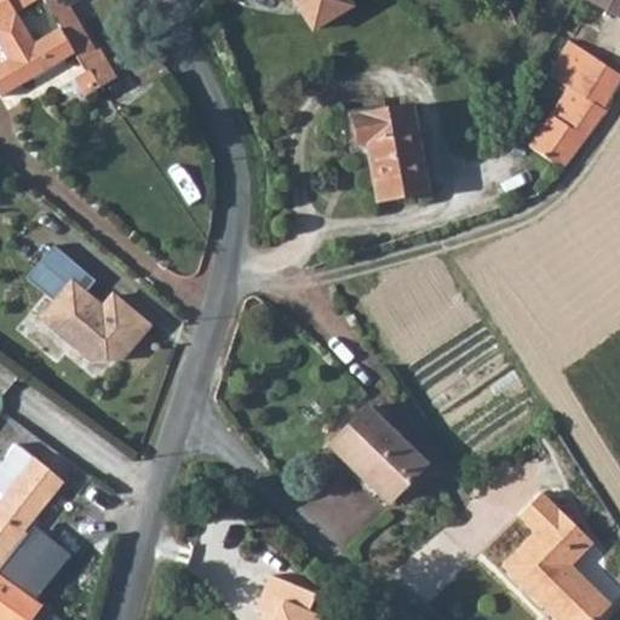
[(0,0),(0,22),(11,15),(0,0)]
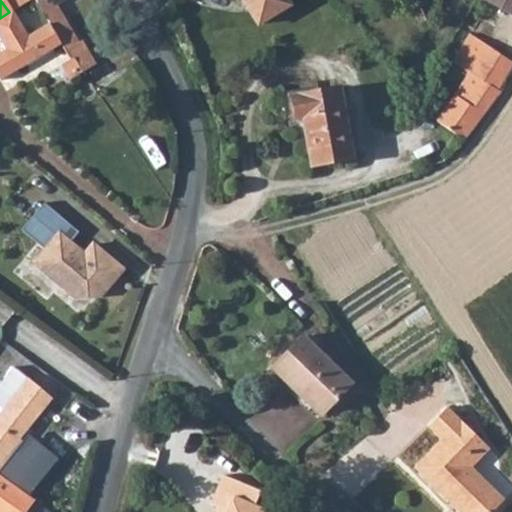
[(7,54),(47,26),(33,1),(32,0),(0,0),(9,12),(0,18),(0,44),(3,48),(7,54)]
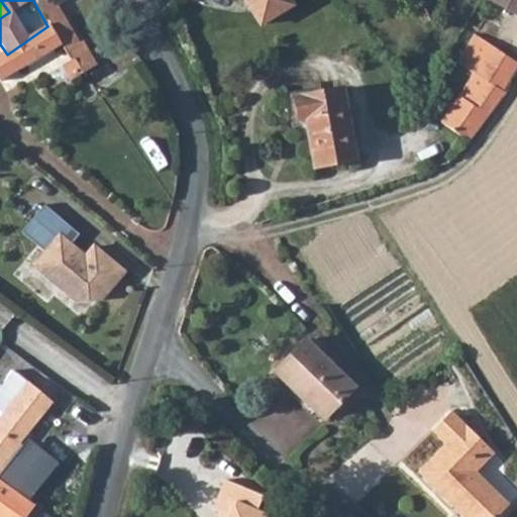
[(47,26),(60,47),(65,57),(72,53),(70,47),(78,42),(54,4),(62,0),(32,0),(33,1),(47,26)]
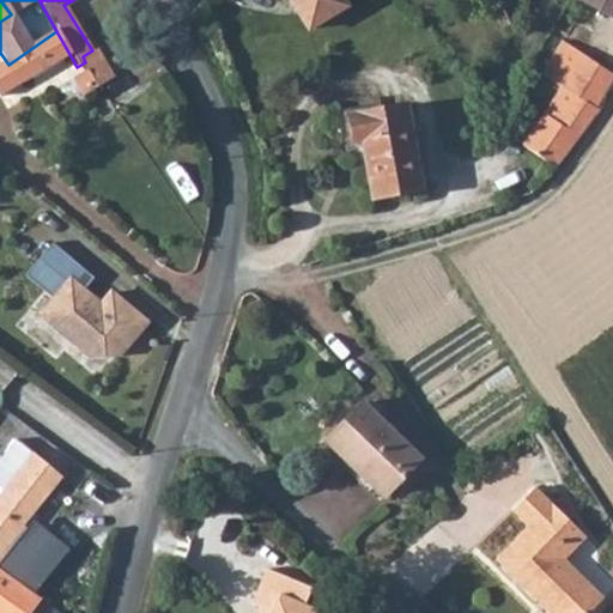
[(295,0),(310,25),(353,1),(352,0),(295,0)]
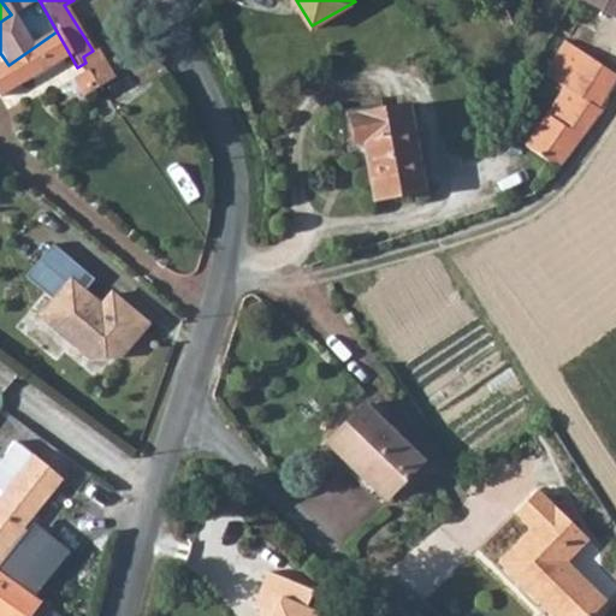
[(615,0),(582,0),(615,17),(615,0)]
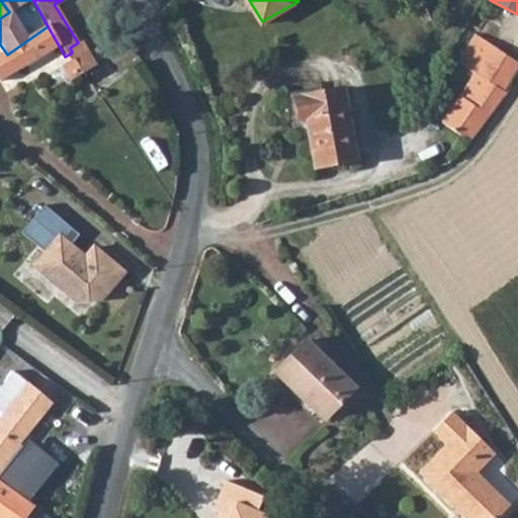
[(0,82),(60,48),(48,26),(7,55),(0,60),(0,82)]
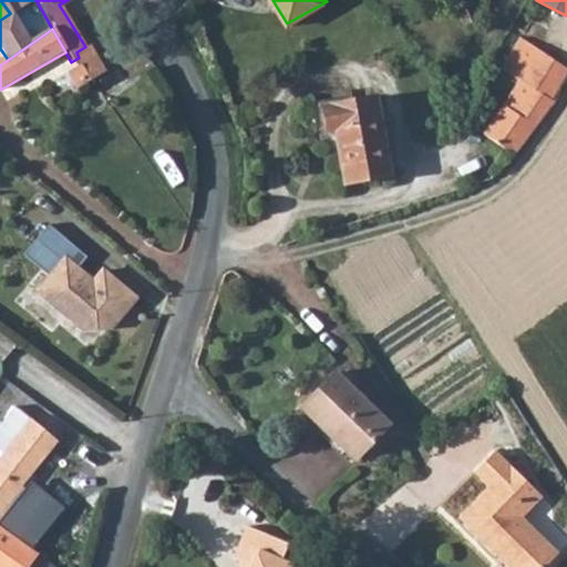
[(554,101),(548,98),(566,68),(566,66),(519,38),(503,71),(515,78),(483,135),(516,157),(554,101)]
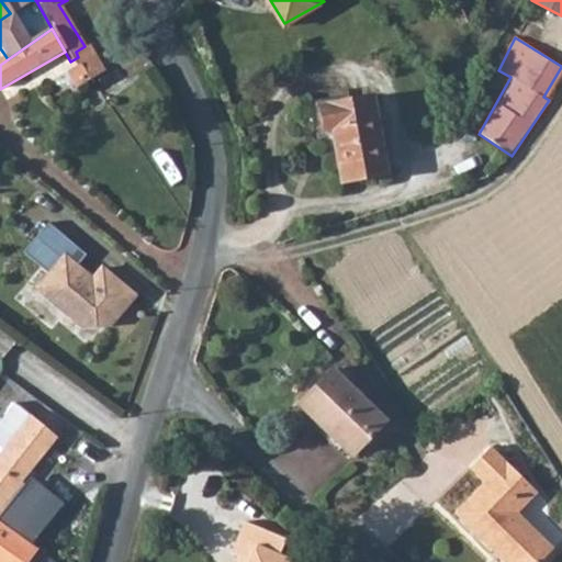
[(374,79),(323,90),(328,119),(336,117),(345,165),(386,139),(374,79)]
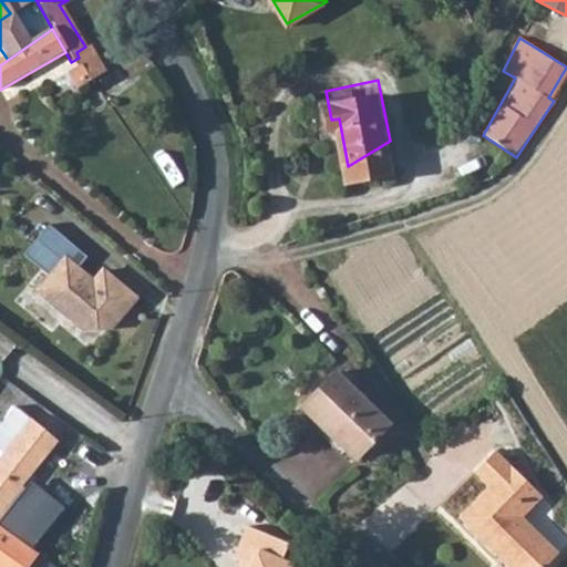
[(394,160),(390,141),(348,166),(349,169),(394,160)]
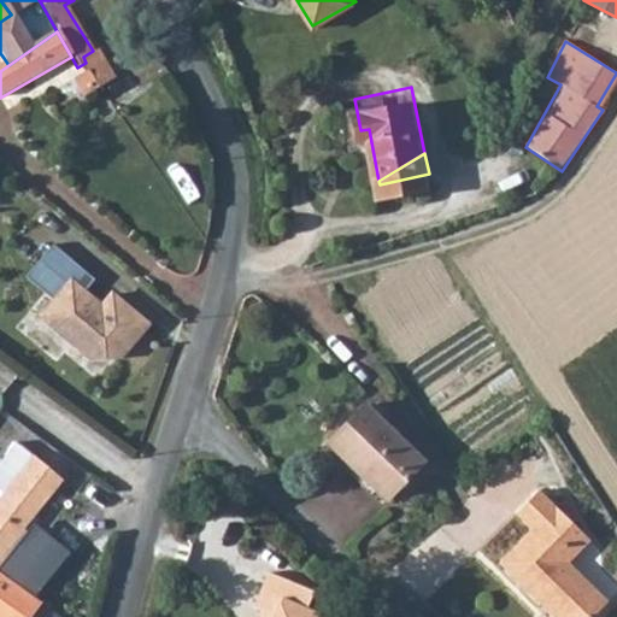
[(93,278),(52,245),(24,276),(53,300),(40,317),(87,356),(119,356),(146,324),(111,293),(100,306),(83,292),(93,278)]
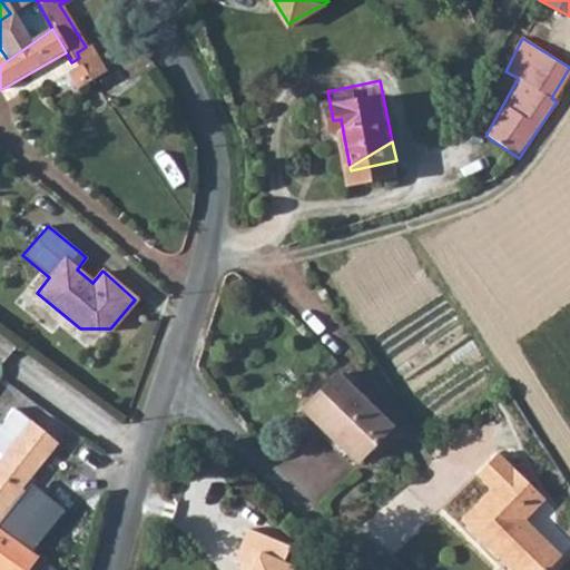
[(336,441),(355,459),(386,430),(335,375),(297,410),(332,443),(336,441)]
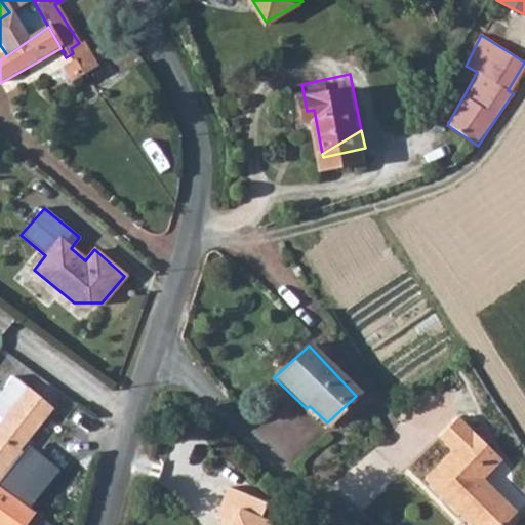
[(0,477),(18,453),(15,451),(61,401),(37,380),(0,429),(0,477)]
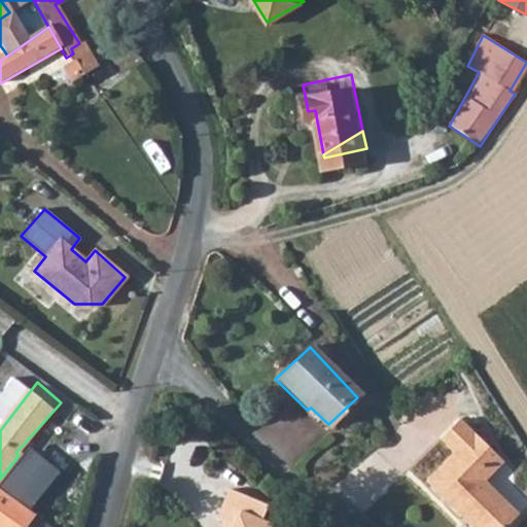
[(488,461),(454,426),(433,446),(448,459),(418,487),(453,524),(457,521),(462,526),(505,526),(510,523),(477,489),(468,480),(488,461)]
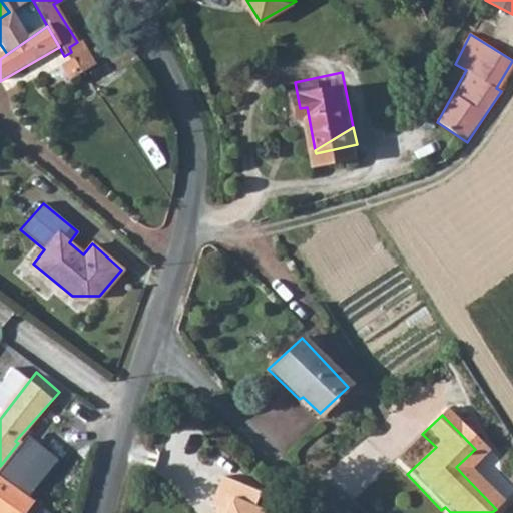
[(483,458),(475,449),(456,467),(464,476),(483,458)]
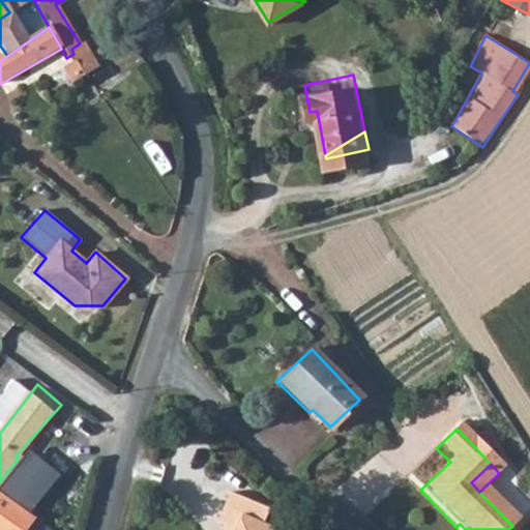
[(496,483),(528,512),(529,510),(529,496),(505,474),(496,483)]
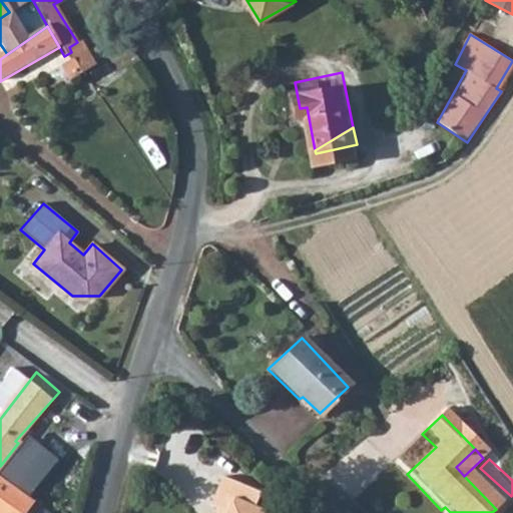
[(0,512),(21,512),(22,512),(24,512),(51,512),(0,481),(0,512)]
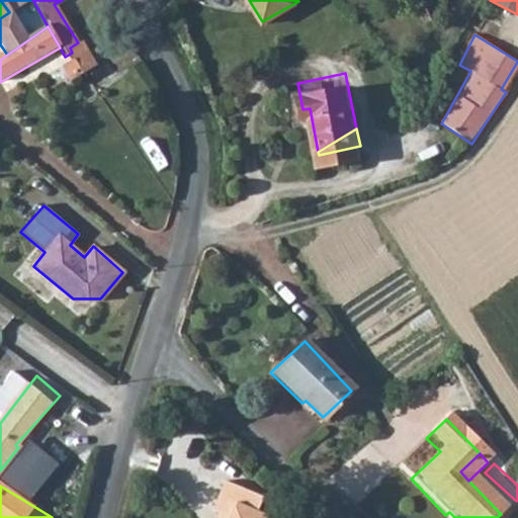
[(228,492),(216,517),(261,517),(266,508),(228,492)]
